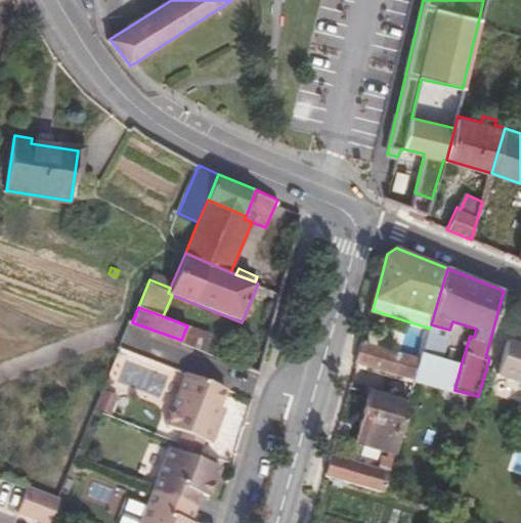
[(213,336),(187,325),(181,340),(207,350),(213,336)]
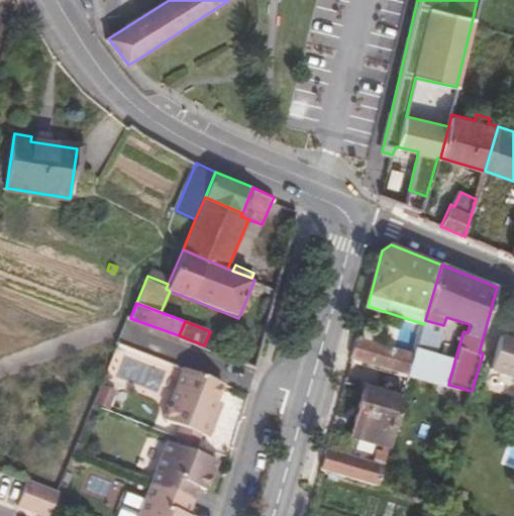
[(490,371),(513,378),(513,337),(503,334),(490,371)]
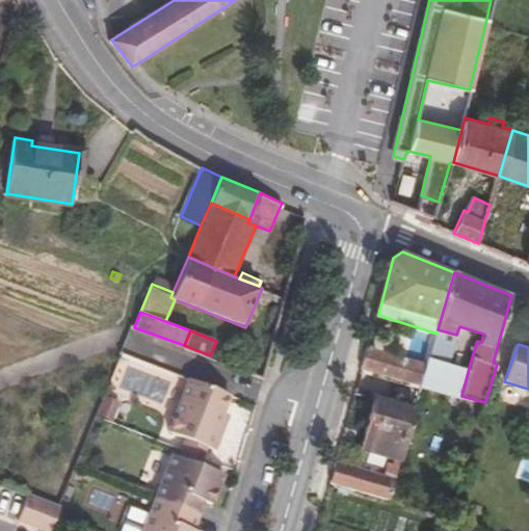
[(428,365),(370,347),(364,367),(423,383),(428,365)]
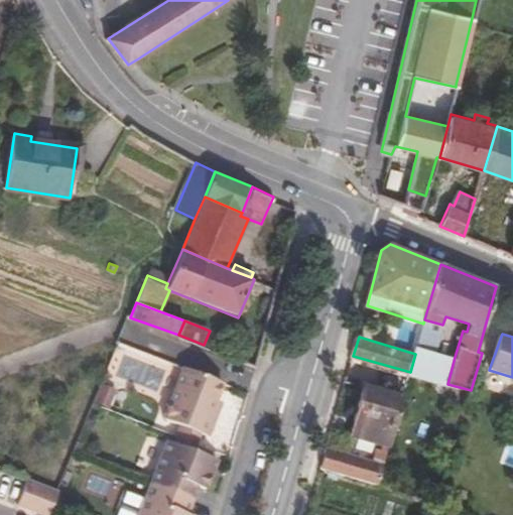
[(455,357),(417,347),(415,354),(410,372),(409,375),(447,384),(455,357)]
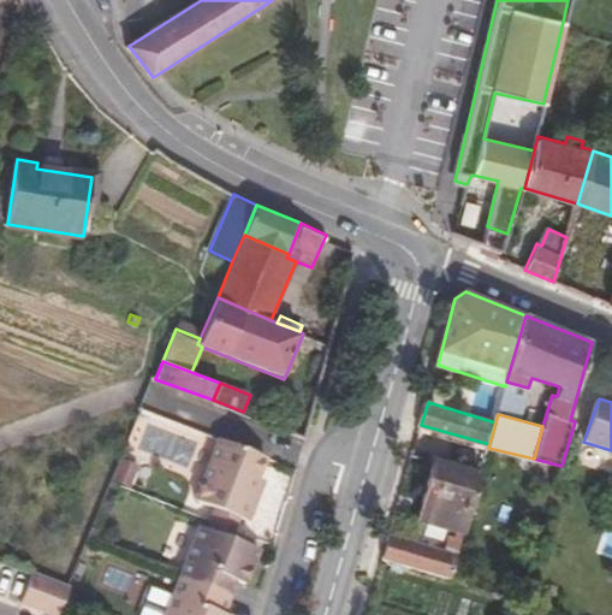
[(198,498),(211,503),(236,513),(251,519),(257,502),(251,500),(260,475),(268,455),(221,437),(198,498)]
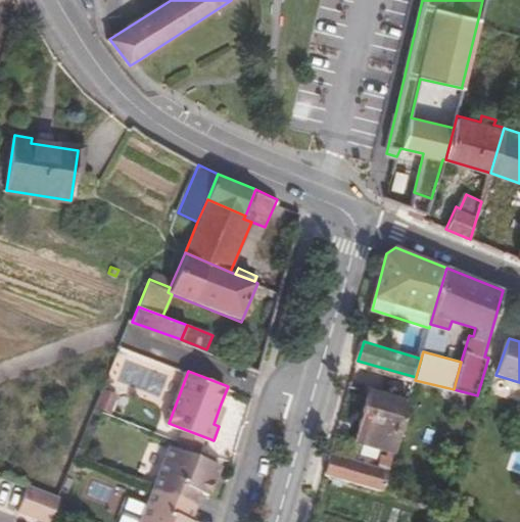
[(379,448),(395,453),(410,400),(370,390),(356,441),(364,444),(371,446),(379,448)]
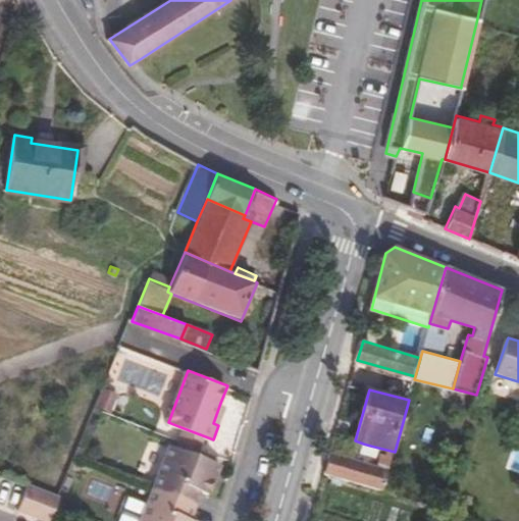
[(226,405),(220,403),(213,423),(218,425),(226,405)]
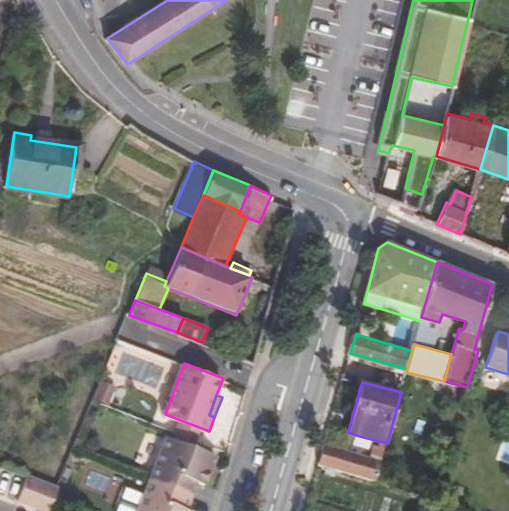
[(175,418),(170,429),(191,437),(196,426),(175,418)]
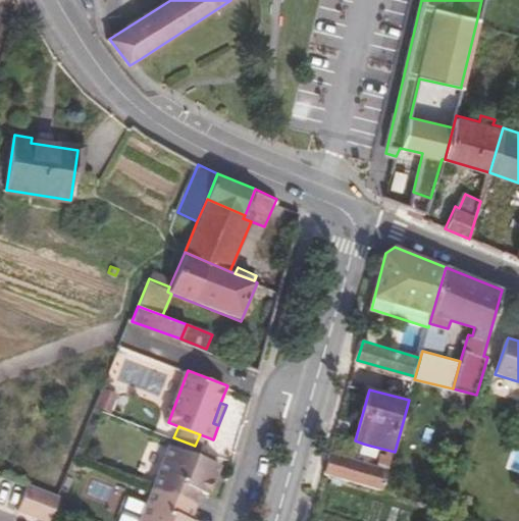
[(173,437),(171,445),(192,453),(195,446),(173,437)]
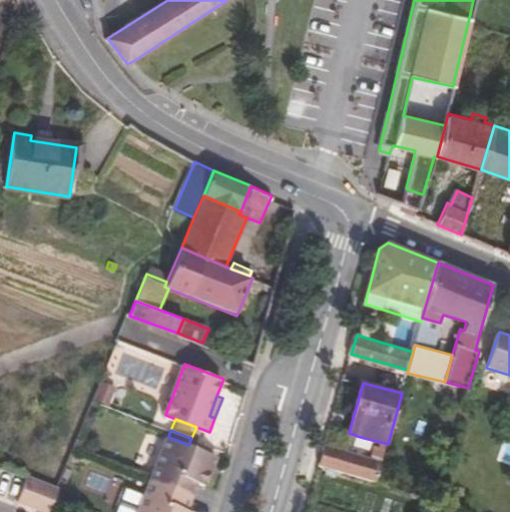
[(188,445),(168,437),(166,435),(149,478),(190,494),(196,481),(202,484),(207,470),(201,468),(207,452),(188,445)]
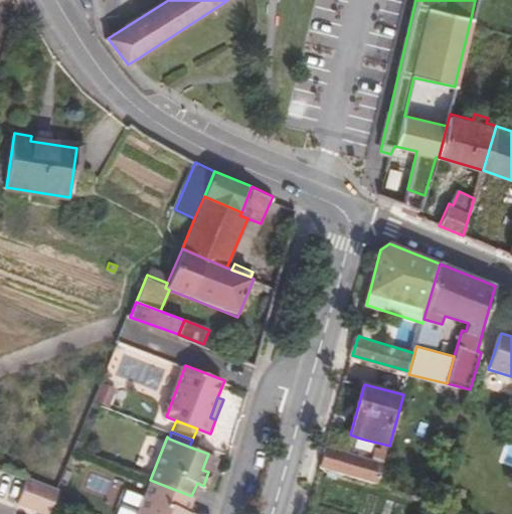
[(365,440),(358,438),(355,448),(371,452),(373,442),(365,440)]
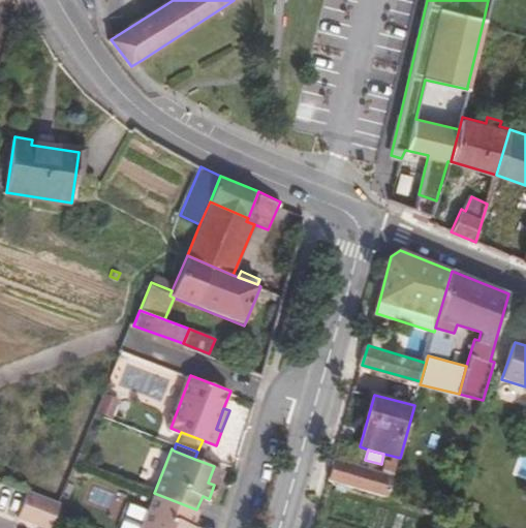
[(385,472),(336,458),(331,477),(391,496),(396,475),(400,462),(390,459),(385,472)]
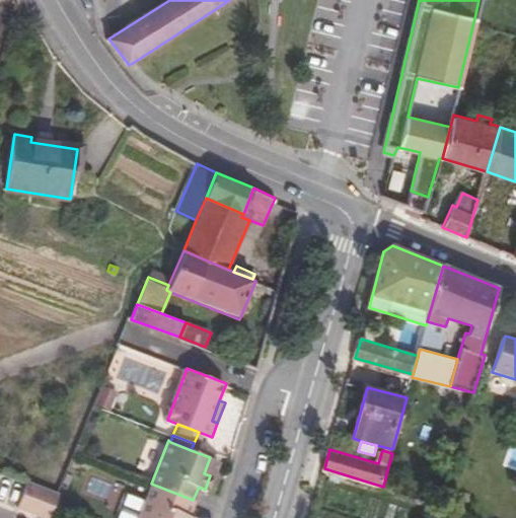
[(217,460),(210,457),(204,473),(210,475),(217,460)]
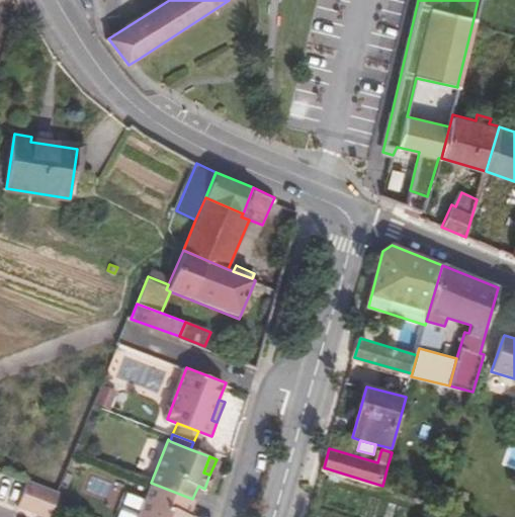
[(46,486),(29,479),(18,504),(18,506),(34,512),(46,486)]
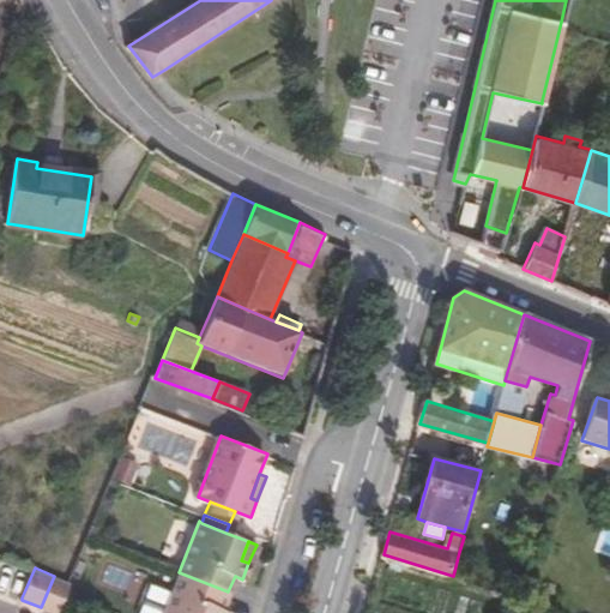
[(162,612),(229,612),(230,612),(222,608),(228,592),(179,572),(162,612)]
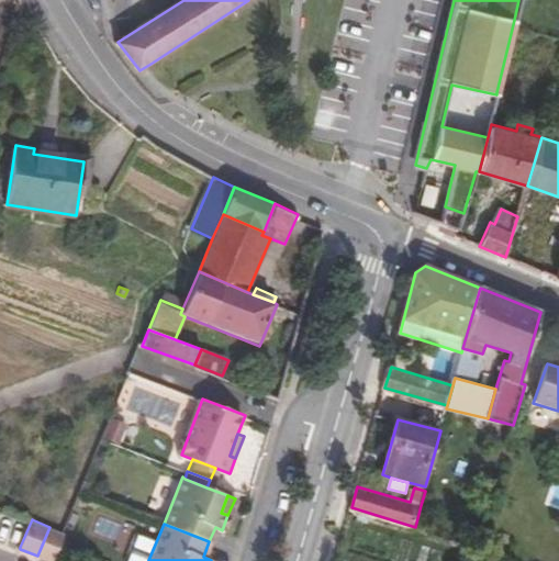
[(51,560),(54,560),(60,546),(66,533),(49,527),(37,556),(51,560)]
